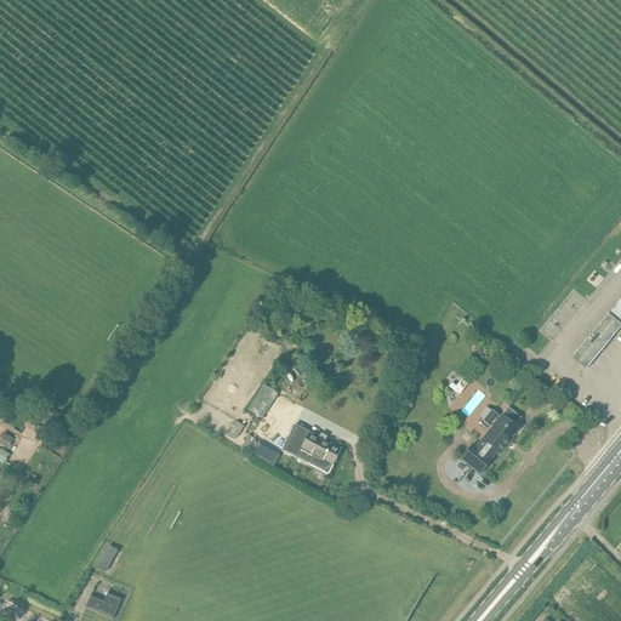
[(620,297),(571,358),(586,369),(620,326),(620,297)]
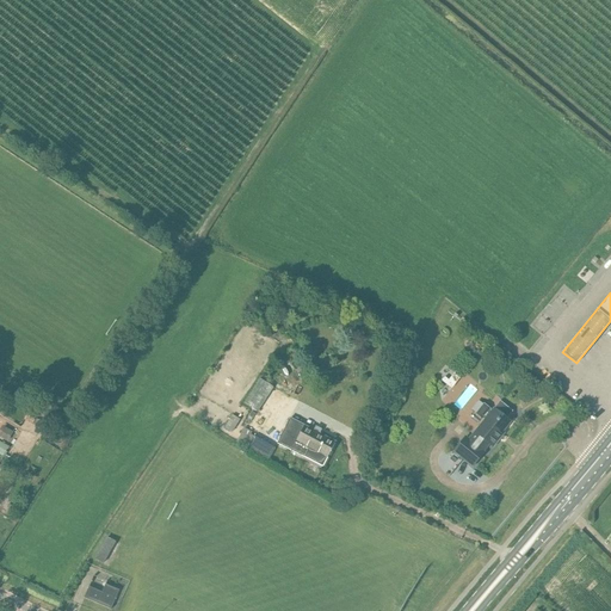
[(258,412),(273,387),(260,378),(245,403),(258,412)]
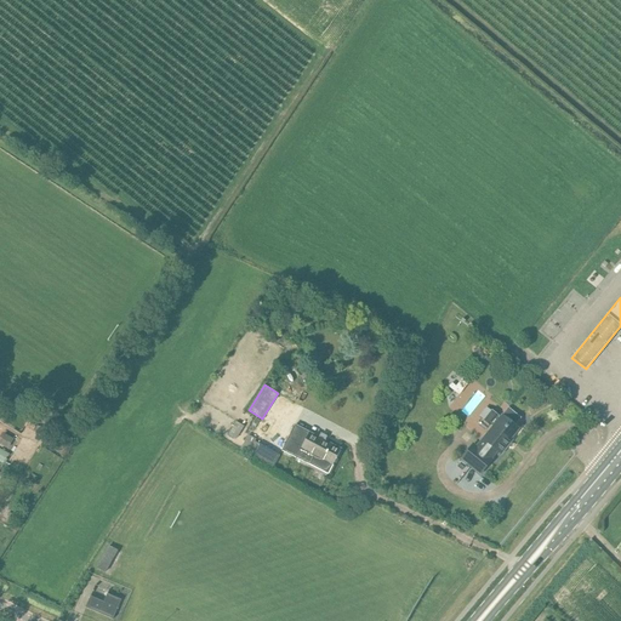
[(473,444),(461,459),(480,474),(493,460),(491,459),(497,451),(501,454),(512,440),(511,439),(519,428),(514,425),(519,417),(508,408),(502,415),(500,417),(499,416),(499,415),(491,410),(483,421),(490,427),(491,426),(493,427),(477,446),(473,444)]
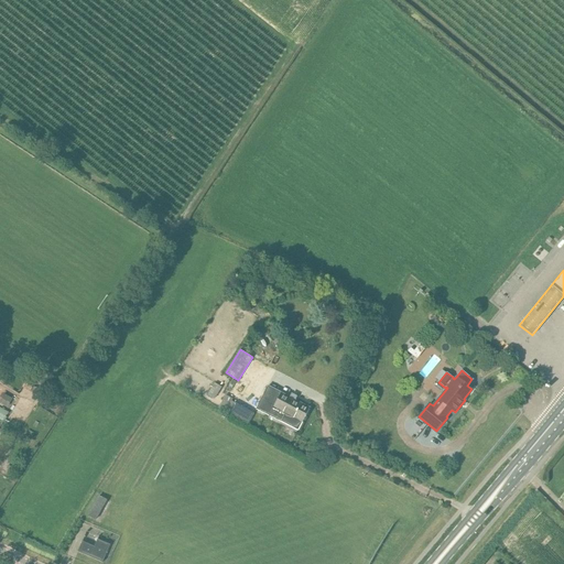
[(28,381),(24,387),(42,397),(45,392),(28,381)]
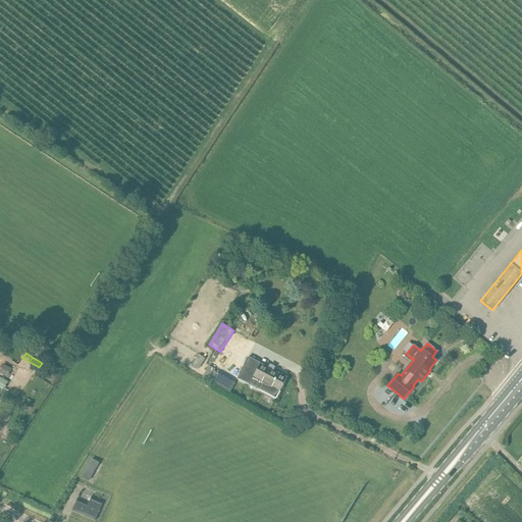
[(199,355),(192,365),(199,369),(205,359),(199,355)]
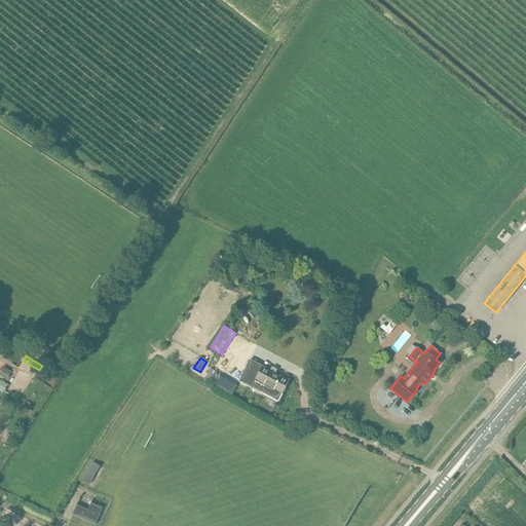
[(250,360),(238,381),(262,393),(277,402),(282,393),(289,380),(261,366),(250,360)]
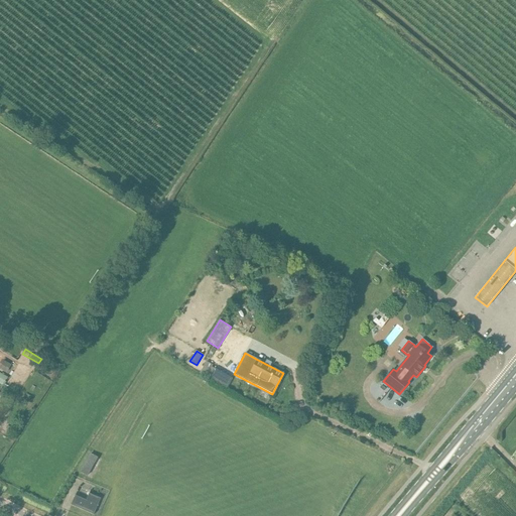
[(3,359),(0,368),(10,372),(13,362),(3,359)]
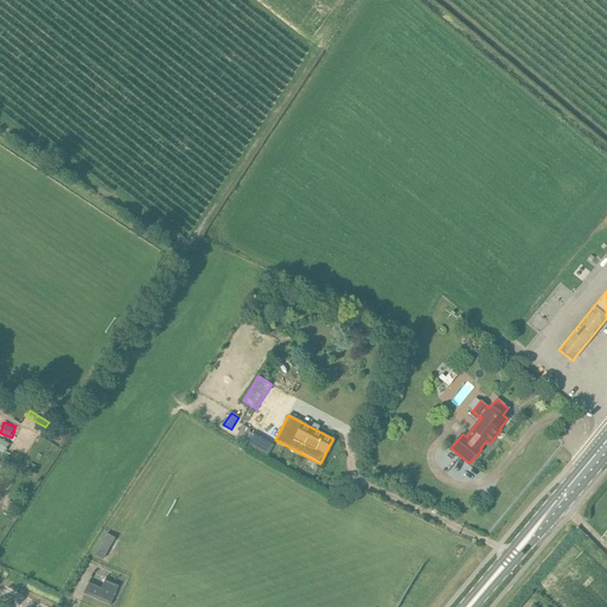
[(242,425),(235,439),(267,457),(273,445),(249,432),(250,429),(242,425)]
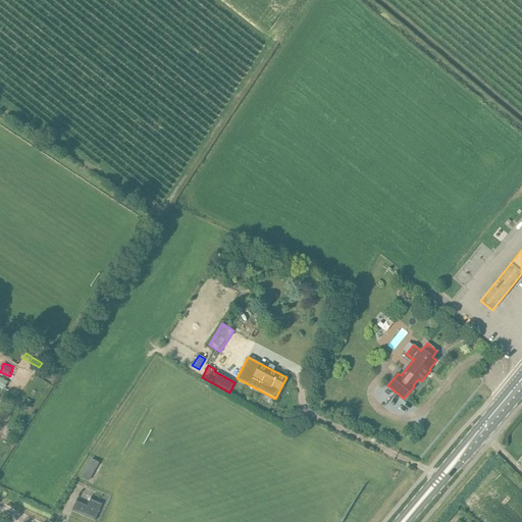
[(91,459),(81,477),(89,481),(99,463),(91,459)]
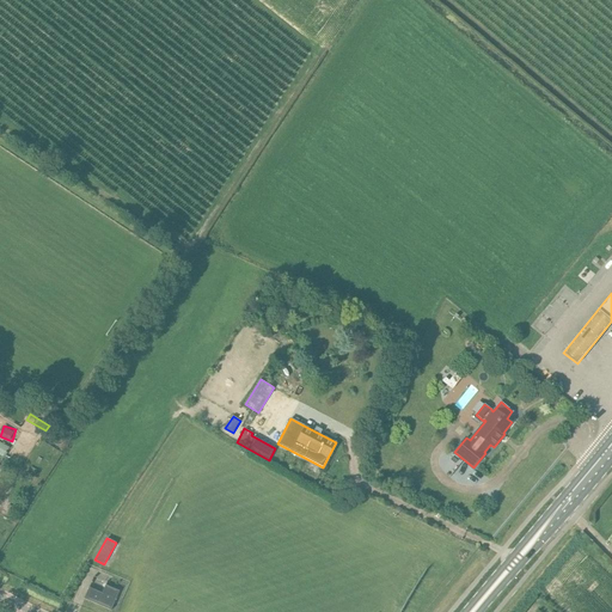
[(111,610),(120,591),(106,585),(103,593),(89,587),(84,599),(111,610)]
